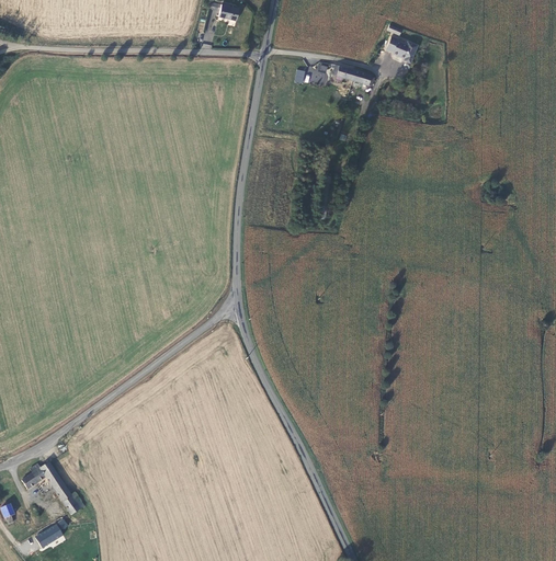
[(233,26),(235,14),(217,11),(216,16),(215,23),(233,26)]
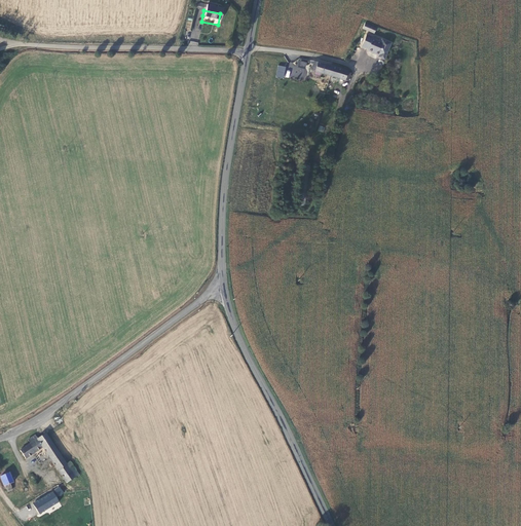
[(368,40),(366,39),(363,48),(361,48),(361,51),(363,52),(365,55),(368,57),(368,54),(376,58),(375,61),(381,63),(386,46),(377,43),(376,45),(367,42),(368,40)]
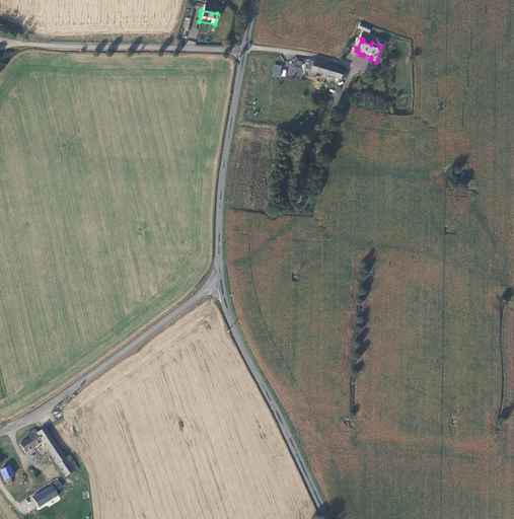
[(339,74),(340,73),(331,70),(311,65),(306,63),(303,74),(337,82),(337,81),(342,82),(344,75),(339,74)]
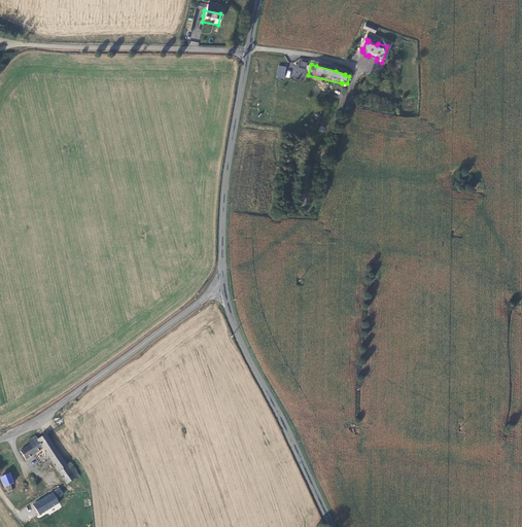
[(279,79),(281,67),(274,65),(271,77),(279,79)]
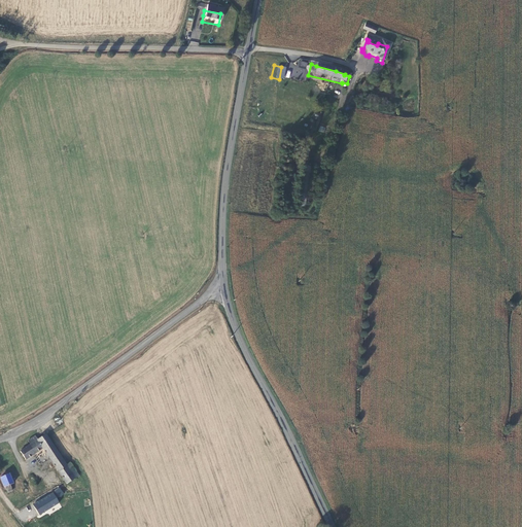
[(321,103),(319,109),(326,110),(325,112),(332,114),(334,106),(321,103)]
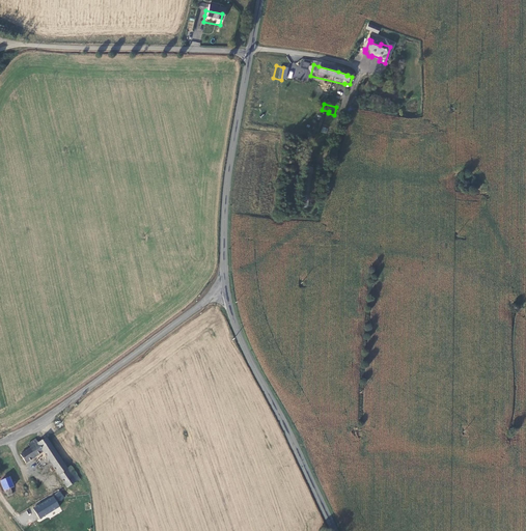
[(64,490),(73,484),(78,481),(68,469),(65,471),(42,439),(32,445),(30,441),(22,447),(24,450),(15,457),(21,467),(39,454),(64,490)]
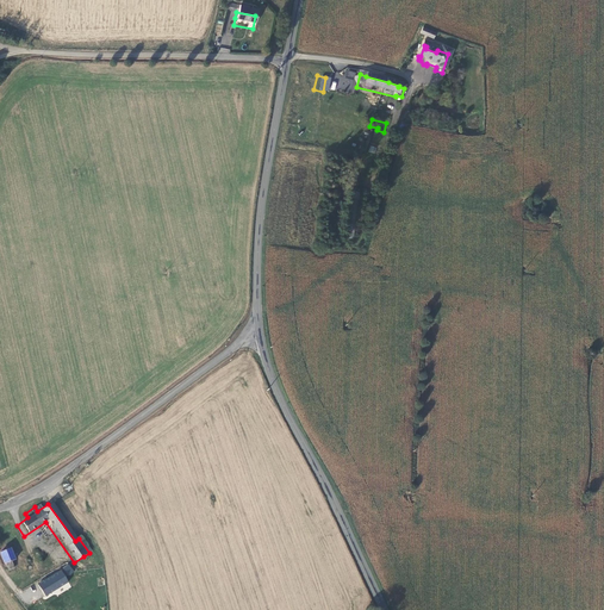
[(26,568),(17,555),(12,559),(20,572),(26,568)]
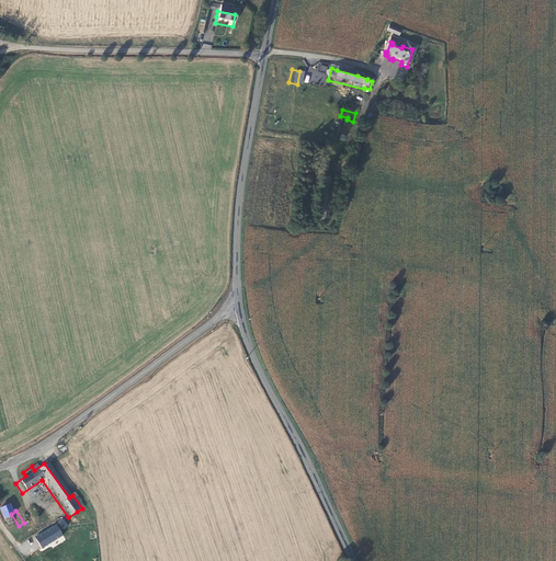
[(32,539),(38,549),(55,539),(58,537),(52,526),(32,539)]
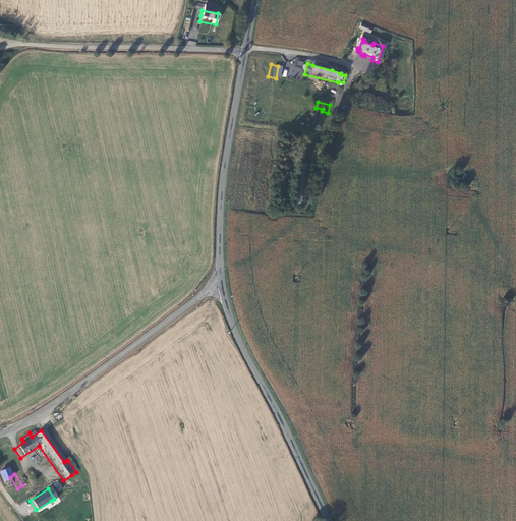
[(55,507),(51,501),(36,510),(40,517),(55,507)]
